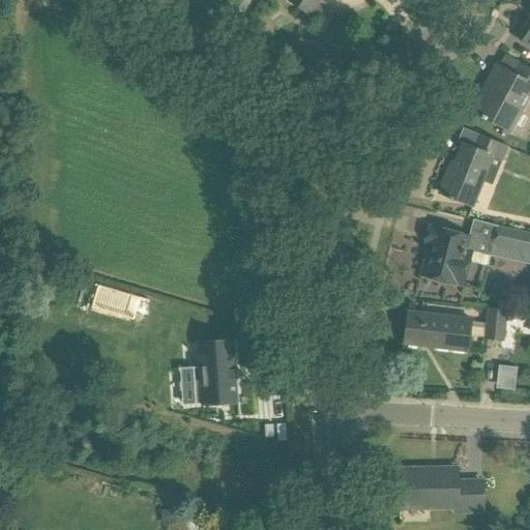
[(287,0),(308,15),(319,0),(324,0),(327,2),(328,0),(287,0)]
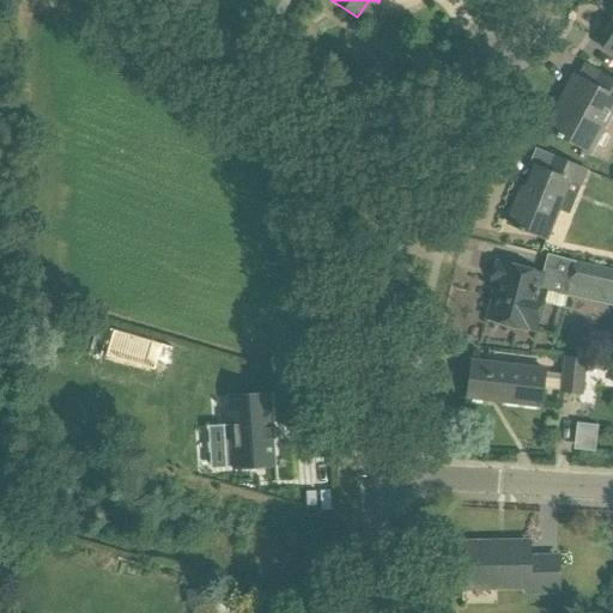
[(612,31),(602,47),(612,54),(612,31)]
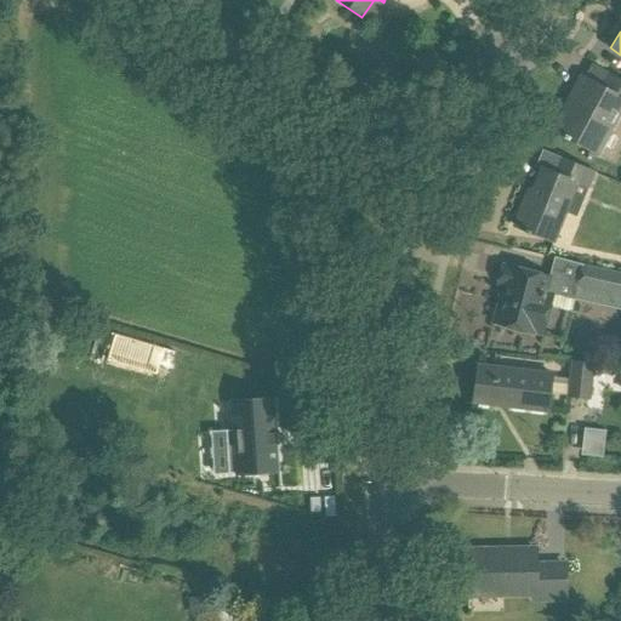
[(603,89),(582,78),(554,131),(594,153),(620,103),(620,81),(610,75),(603,89)]
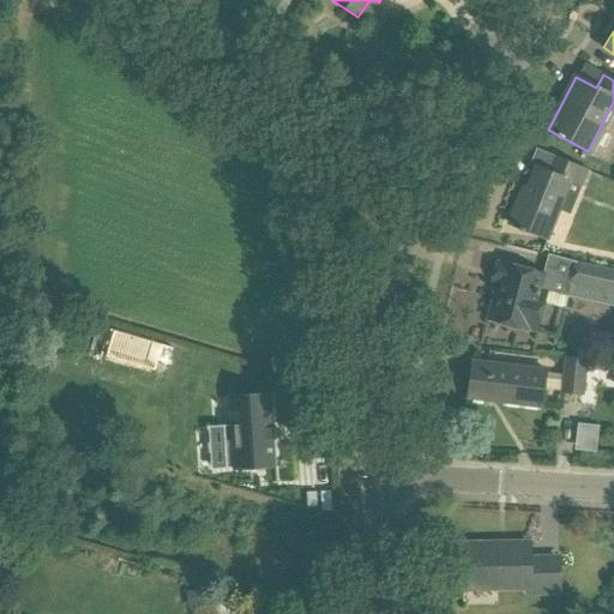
[(507,224),(546,240),(569,182),(579,186),(582,180),(596,186),(600,176),(540,150),(534,166),(535,166),(519,205),(516,204),(507,224)]
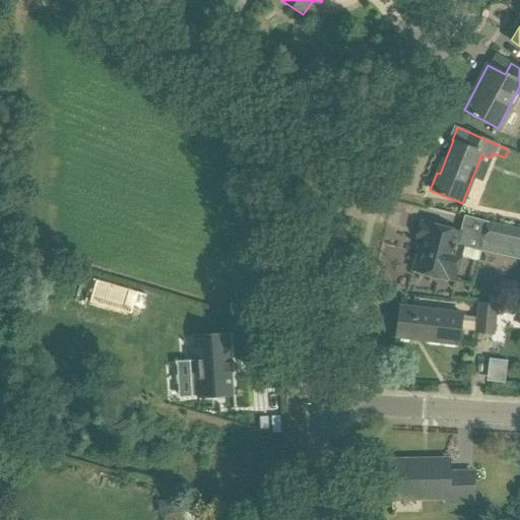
[(519,228),(488,220),(483,238),(519,246),(519,228)]
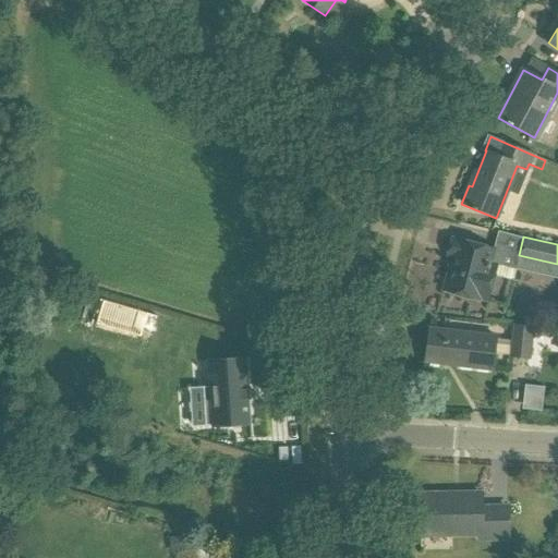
[(487,301),(499,251),(449,239),(445,255),(450,256),(443,290),(487,301)]
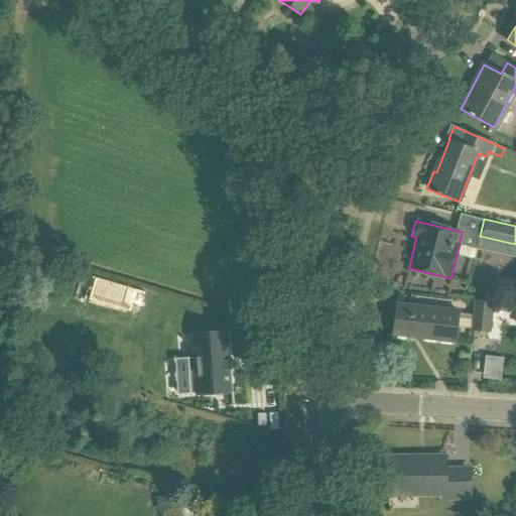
[(87,296),(131,310),(138,288),(93,275),(87,296)]
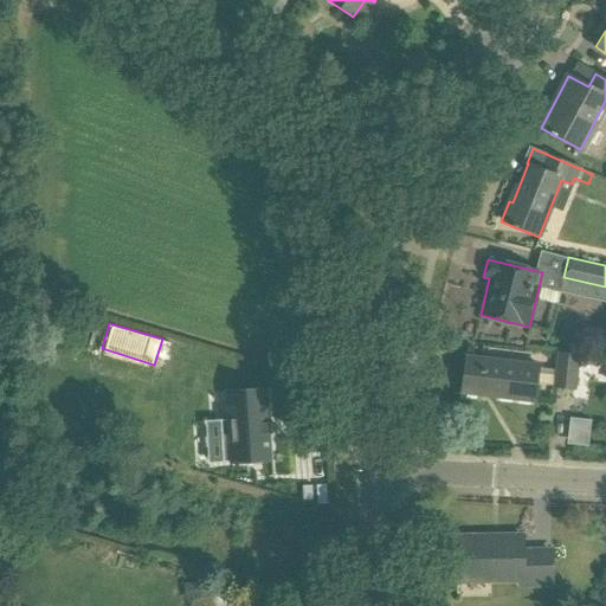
[(553,388),(577,391),(580,355),(558,352),(553,388)]
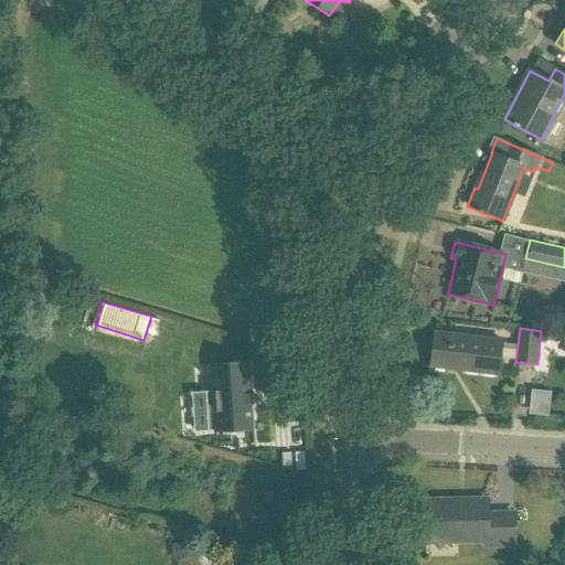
[(429,365),(497,373),(501,340),(434,332),(429,365)]
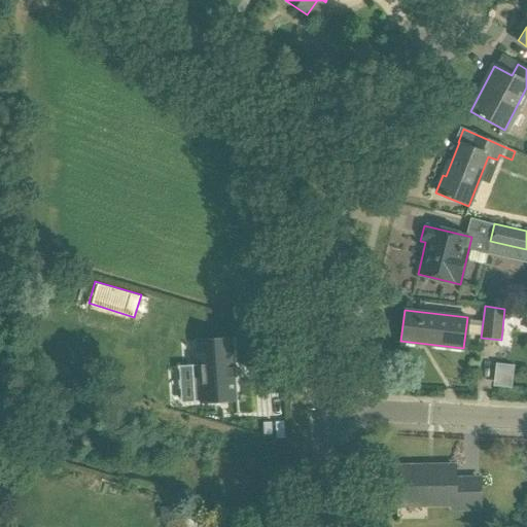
[(199,363),(192,363),(195,400),(236,398),(233,343),(198,344),(199,363)]
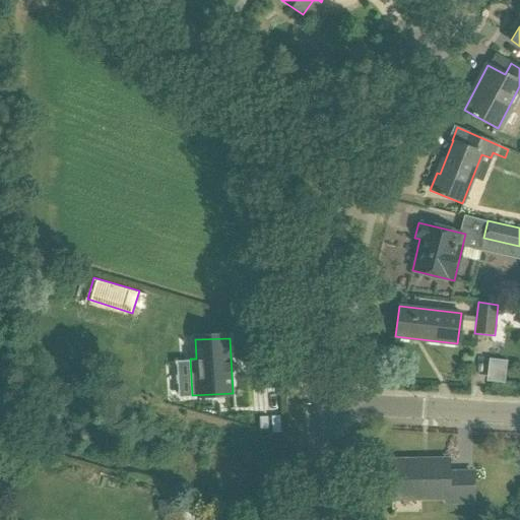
[(445,505),(470,505),(470,474),(446,474),(446,461),(389,462),(389,499),(445,499),(445,505)]
